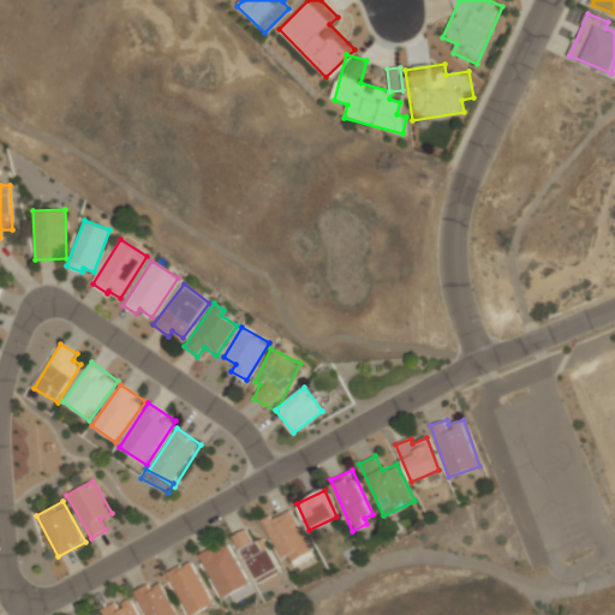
[(311,549),(292,509),(272,519),(270,515),(261,519),(281,562),(311,549)]
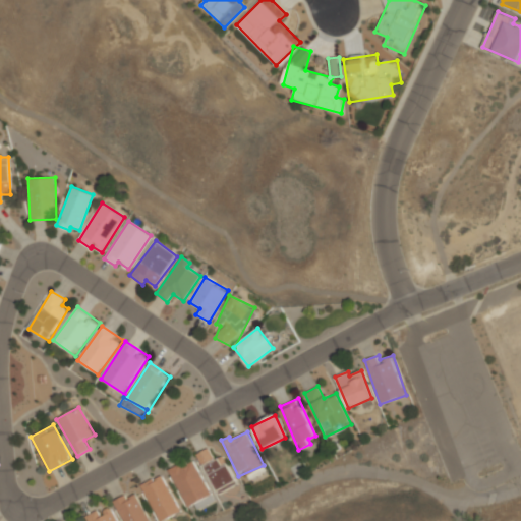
[(215,459),(209,448),(196,454),(218,495),(238,484),(223,455),(215,459)]
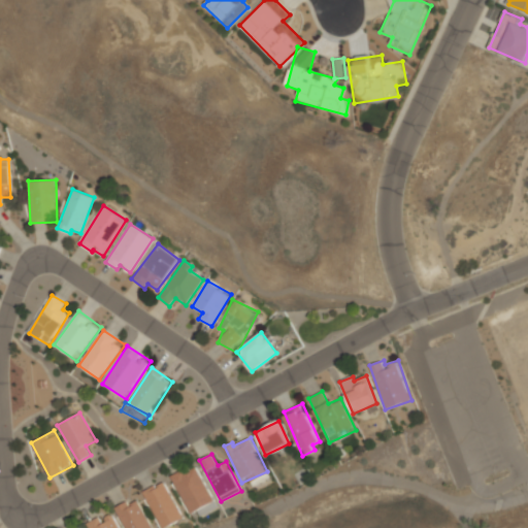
[(188,514),(213,502),(196,464),(171,474),(188,514)]
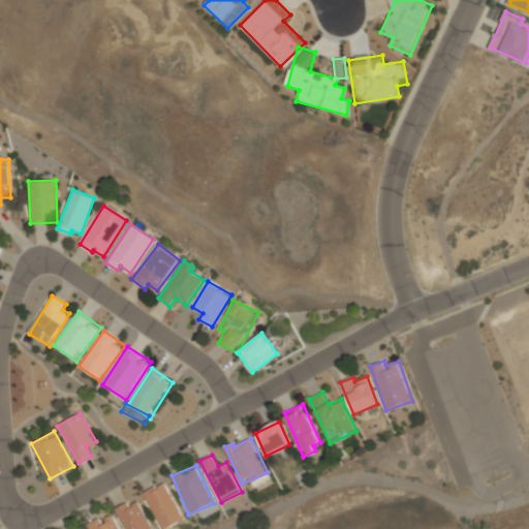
[(164,528),(184,519),(164,481),(143,493),(161,528),(164,528)]
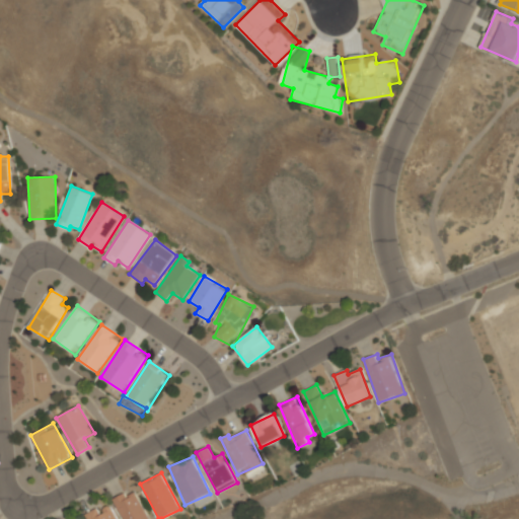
[(122,518),(148,518),(135,490),(113,500),(122,518)]
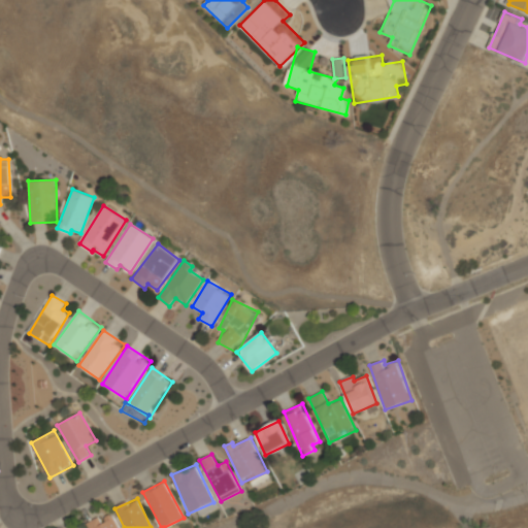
[(119,527),(112,515),(100,521),(98,517),(86,523),(88,527),(119,527)]
